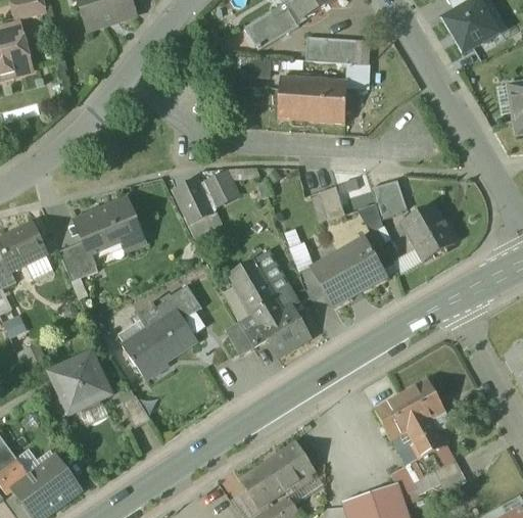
[(11,0),(15,17),(45,10),(42,0),(11,0)]
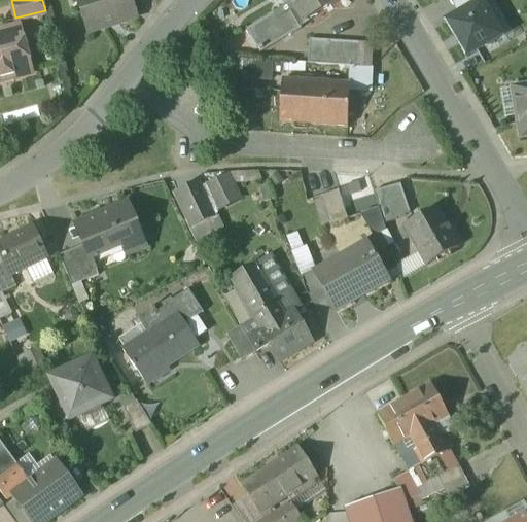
[(78,0),(88,29),(137,13),(133,0),(78,0)]
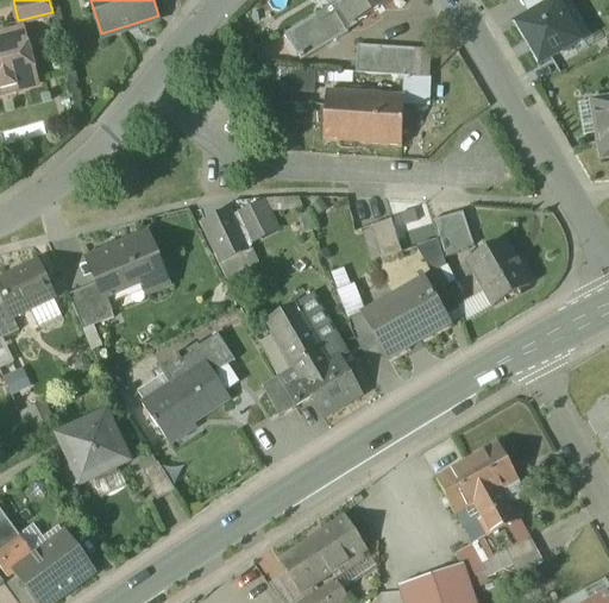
[(339,0),(340,2),(343,0),(353,18),(350,20),(351,23),(388,0),(339,0)]
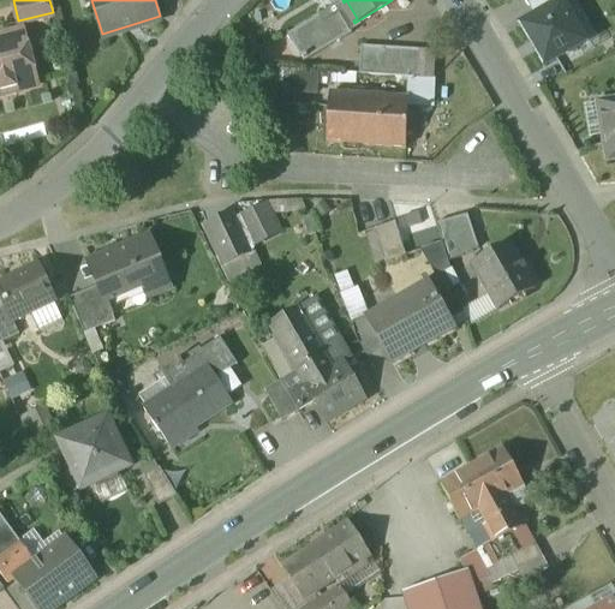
[(520,0),(513,4),(549,75),(613,42),(591,0),(520,0)]
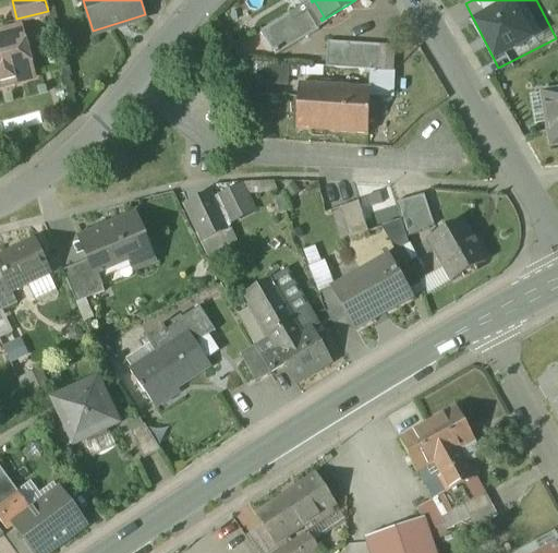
[(304,2),(261,28),(276,52),(319,27),(304,2)]
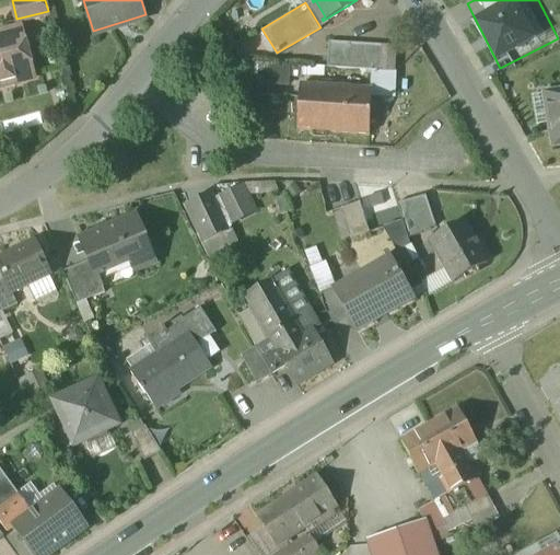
[(21,24),(0,30),(0,77),(15,73),(22,77),(28,76),(33,69),(21,24)]
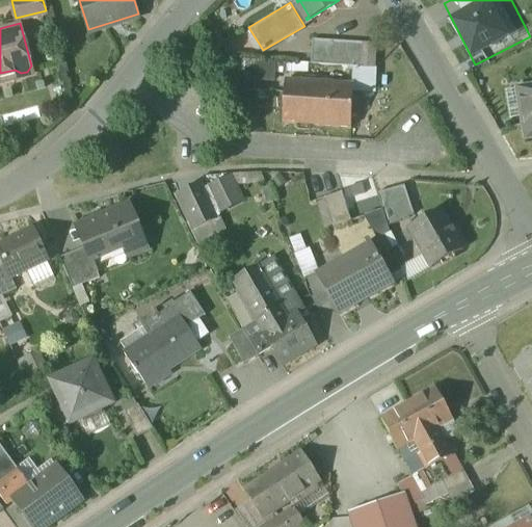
[(313,37),(300,36),(298,60),(312,61),(313,37)]
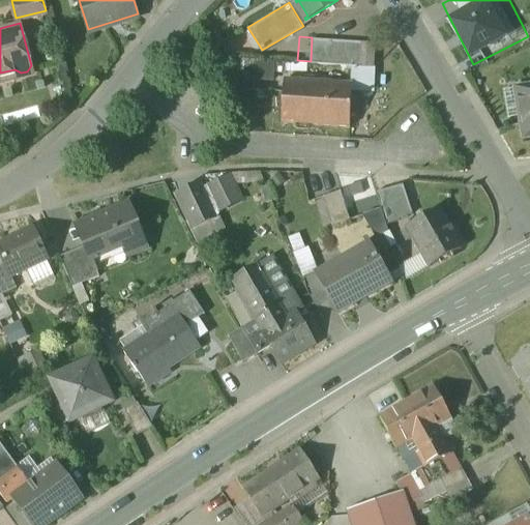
[(362,40),(312,37),(311,61),(360,64),(362,40)]
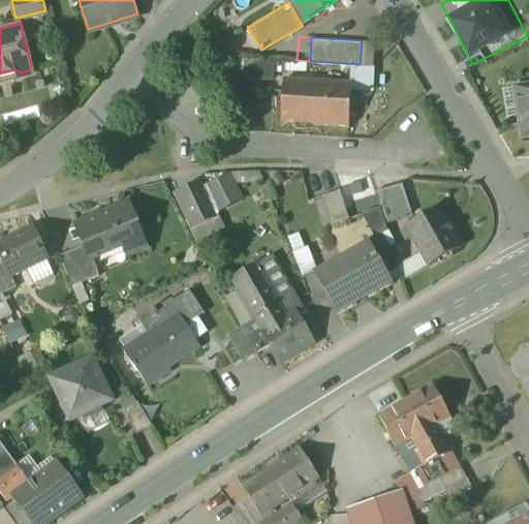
[(369,40),(362,40),(360,64),(369,64),(369,40)]
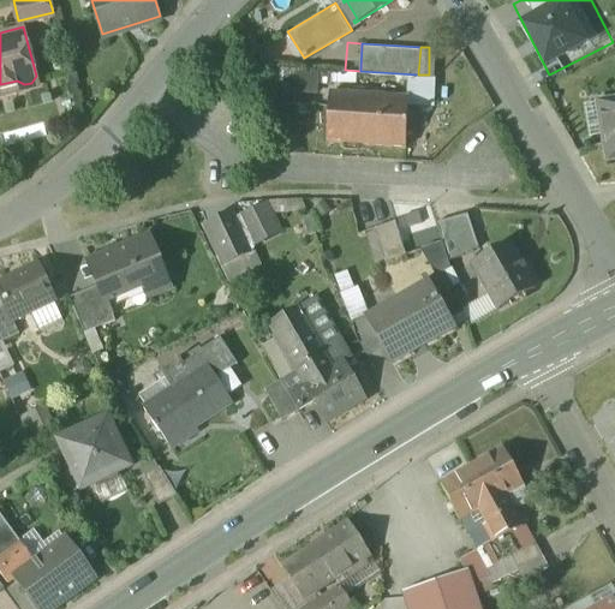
[(408,95),(329,90),(326,139),(406,144),(408,95)]
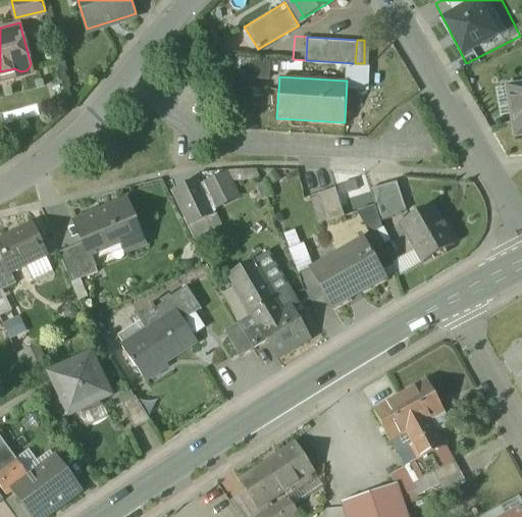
[(521,82),(513,84),(517,108),(512,109),(516,133),(521,131),(521,82)]
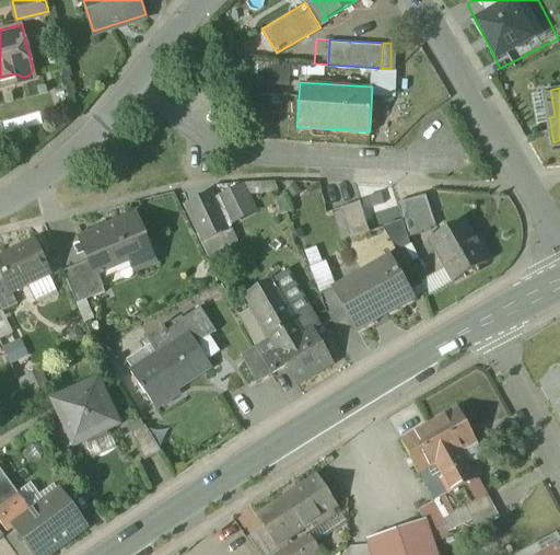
[(211,191),(187,203),(203,238),(228,227),(211,191)]
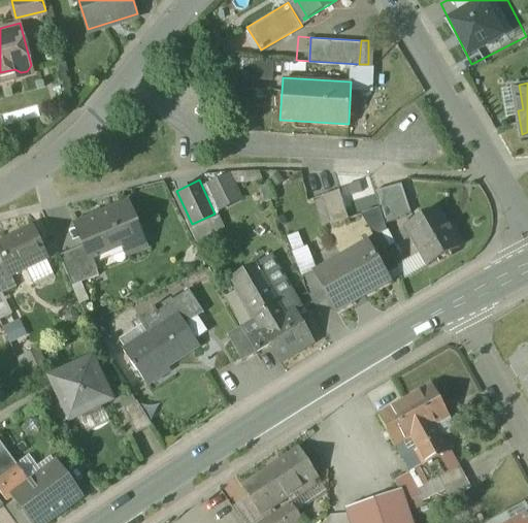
[(401,181),(373,189),(380,205),(386,222),(411,210),(401,181)]
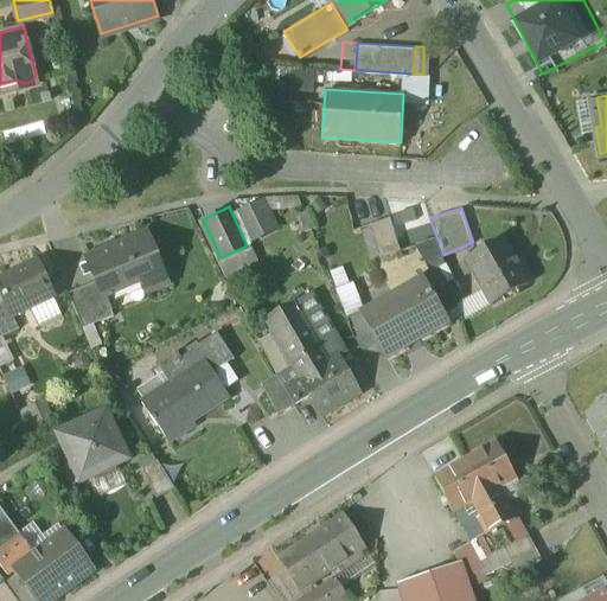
[(390,215),(369,222),(381,256),(401,249),(390,215)]
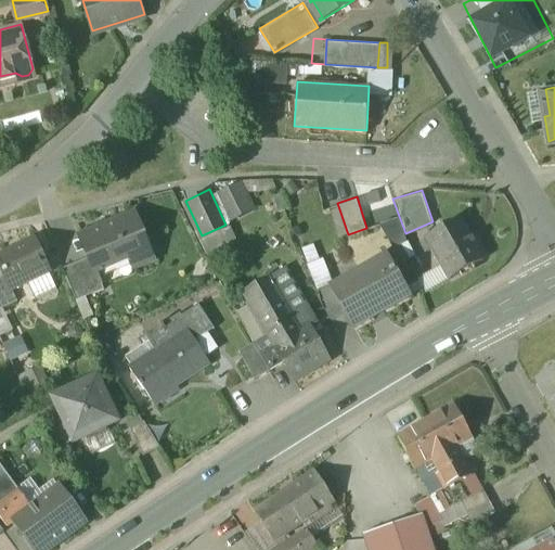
[(134,210),(101,224),(102,226),(81,234),(80,232),(79,233),(89,255),(94,270),(97,269),(129,256),(132,265),(154,256),(134,210)]
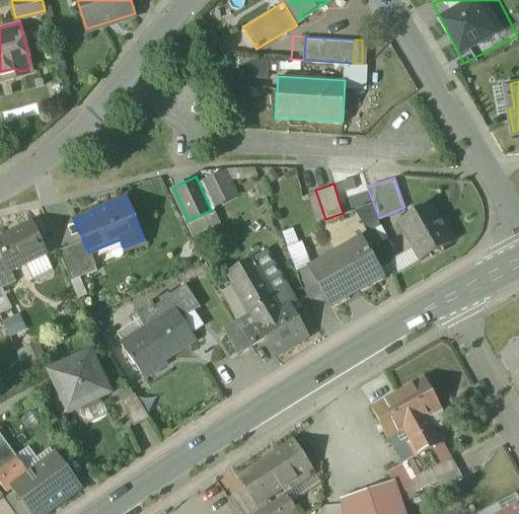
[(430,202),(399,219),(421,259),(452,240),(451,240),(455,237),(447,224),(443,226),(430,202)]
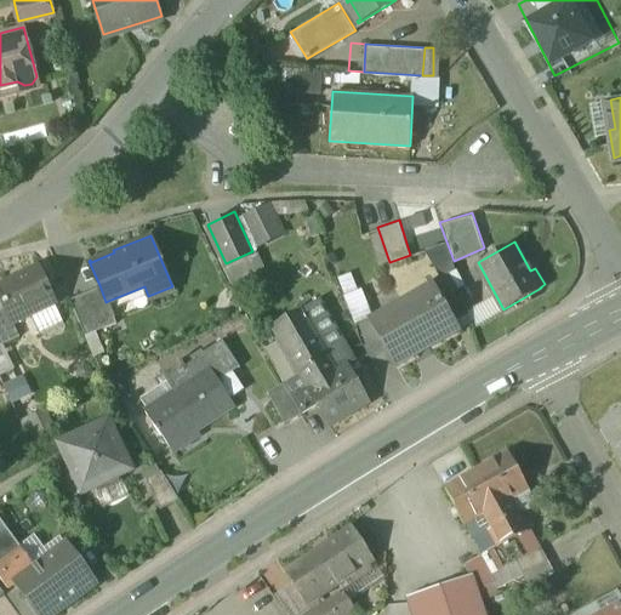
[(39,266),(0,283),(0,296),(12,322),(55,300),(39,266)]
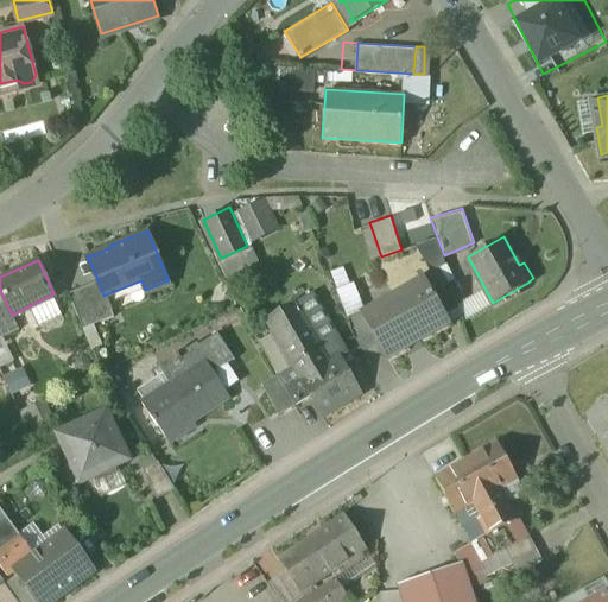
[(422,273),(392,291),(394,295),(362,312),(387,356),(449,322),(422,273)]
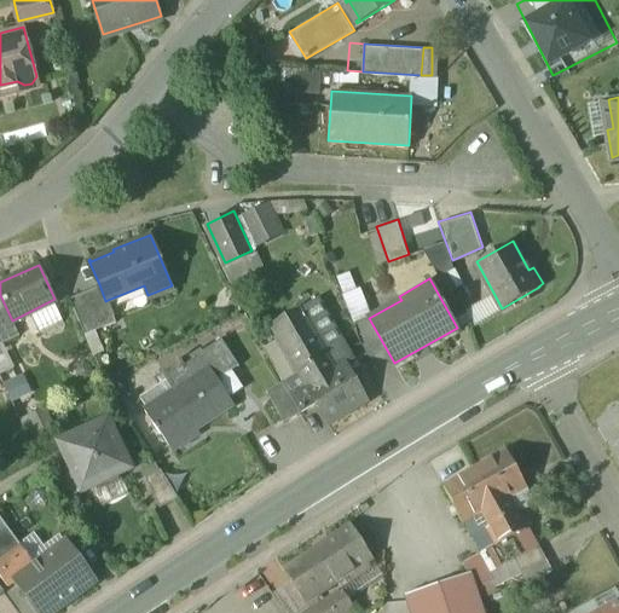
[(99,284),(70,296),(85,333),(94,328),(115,319),(108,300),(105,301),(99,284)]
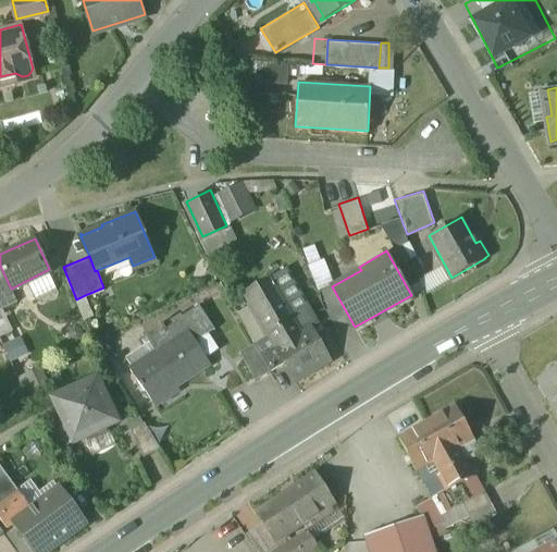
[(313,315),(286,269),(272,278),(272,279),(246,294),(269,333),(274,342),(285,362),(285,363),(296,380),(331,359),(311,326),(313,315)]
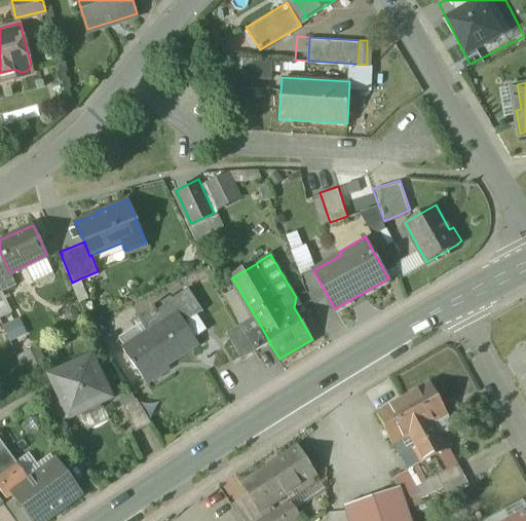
[(80,278),(72,283),(79,300),(87,297),(80,278)]
